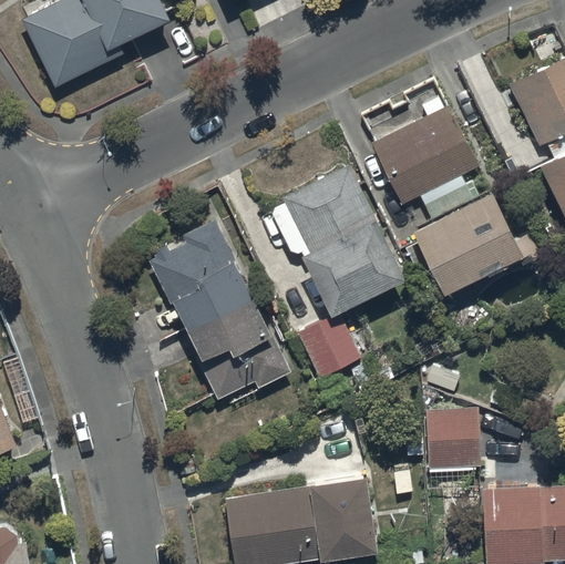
[(59,0),(20,19),(54,88),(124,53),(119,43),(170,19),(161,0),(59,0)]
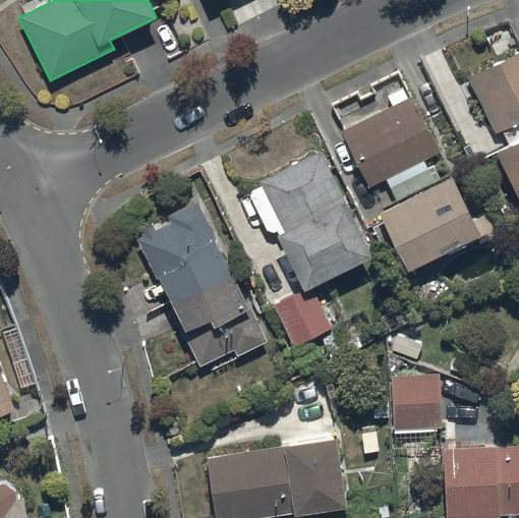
[(518,51),(466,77),(495,135),(501,131),(508,146),(496,152),(518,198),(518,51)]
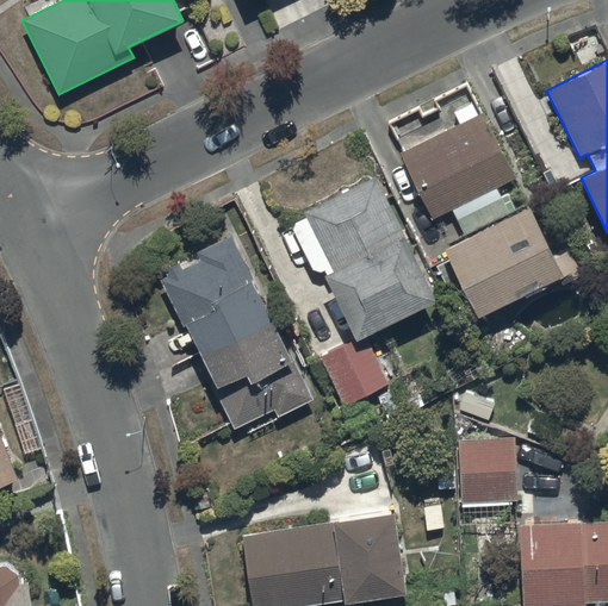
[(482,112),(397,155),(430,222),(451,212),(463,236),(442,245),(478,317),(563,275),(527,204),(514,210),(507,195),(501,199),(495,188),(515,179),(482,112)]
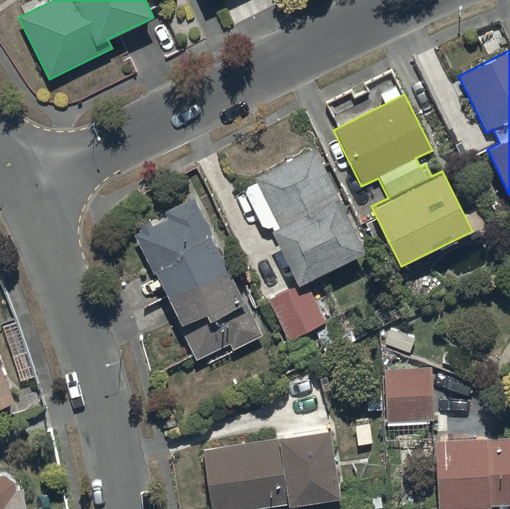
[(314,148),(254,178),(278,227),(272,231),(299,285),(366,252),(314,148)]
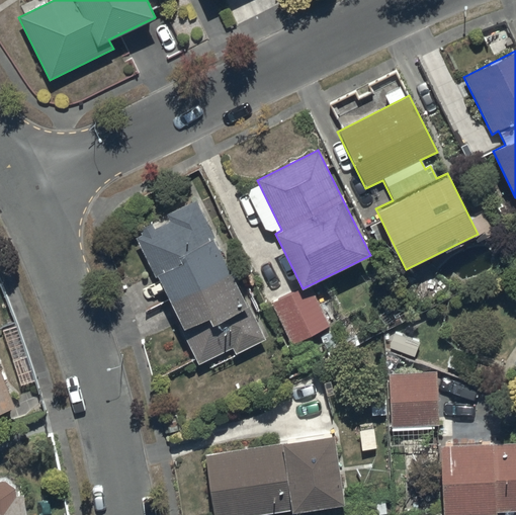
[(178,326),(198,365),(233,349),(236,355),(265,341),(196,200),(166,216),(169,222),(154,229),(151,222),(139,228),(142,235),(135,238),(155,279),(159,277),(182,324),(178,326)]
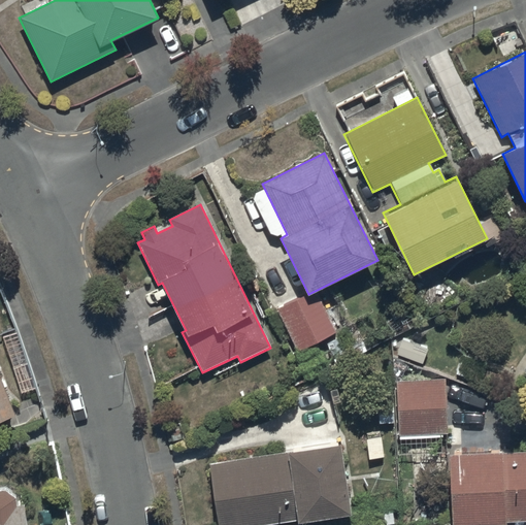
[(276,310),(297,352),(335,333),(316,292),(276,310)]
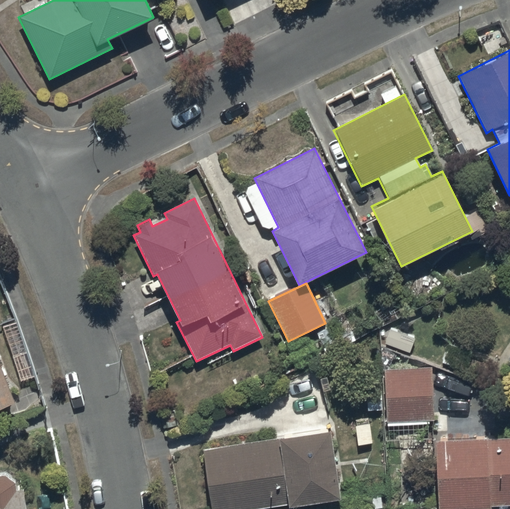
[(0,407),(15,402),(0,362),(0,407)]
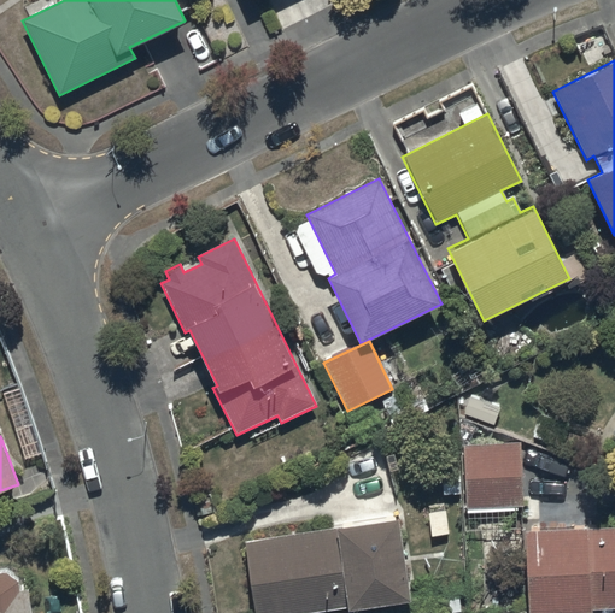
[(466,511),(522,508),(520,444),(463,447),(466,511)]
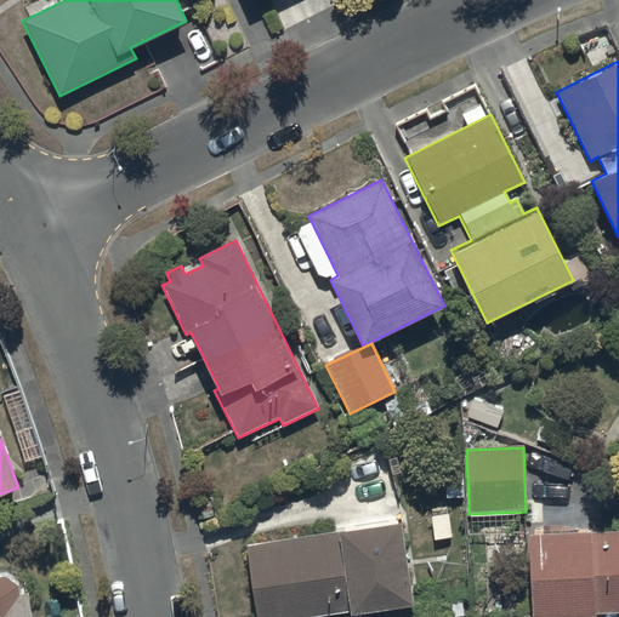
[(402,523),(246,546),(257,616),(327,616),(414,604),(402,523)]
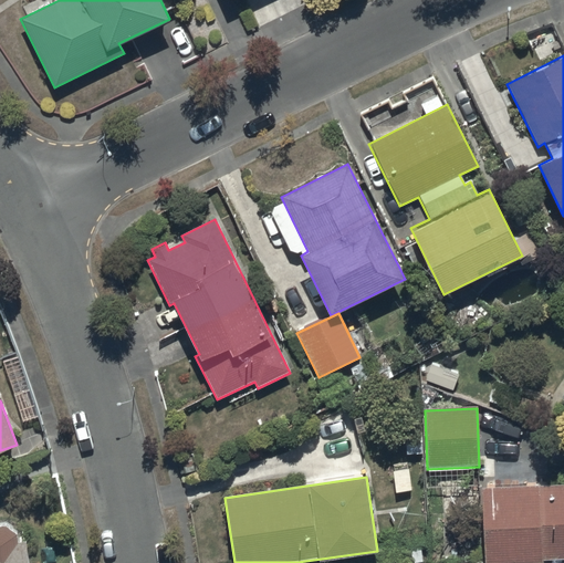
[(563,485),(481,489),(486,562),(538,562),(563,561),(563,485)]
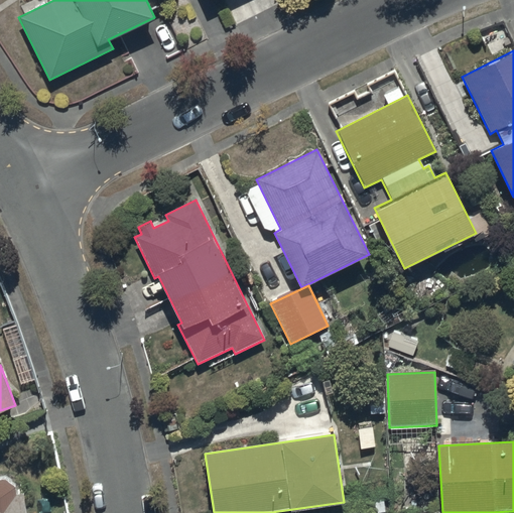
[(26,512),(23,488),(17,488),(5,480),(0,481),(0,512),(26,512)]
